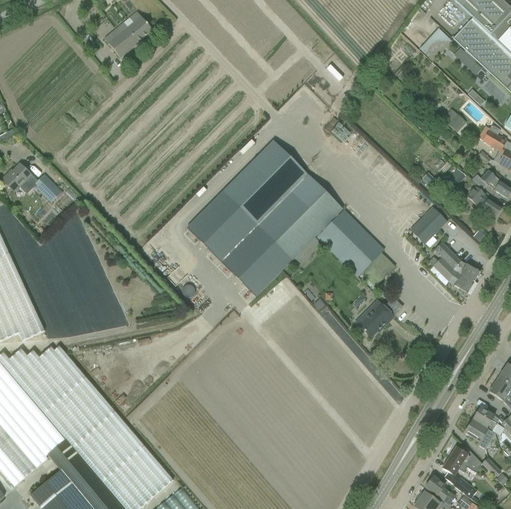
[(510,7),(502,0),(456,0),(473,16),(453,38),(510,92),(510,7)]
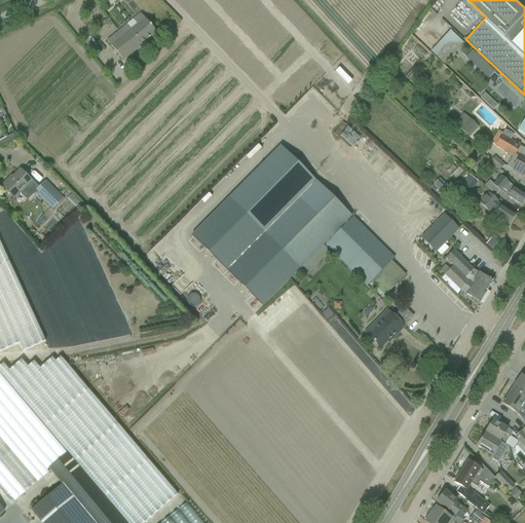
[(124,59),(150,37),(157,31),(142,11),(108,39),(124,59)]
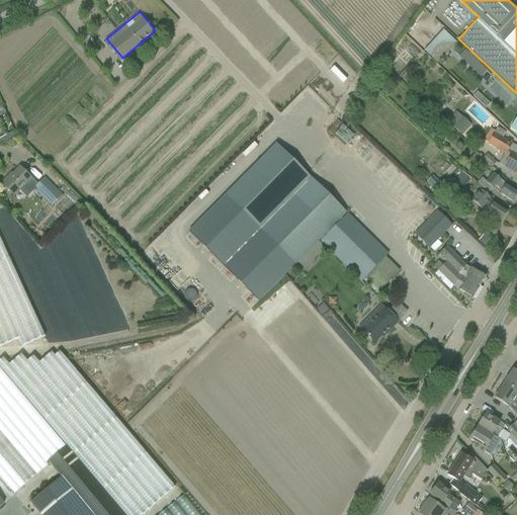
[(429,53),(443,64),(461,40),(446,29),(429,53)]
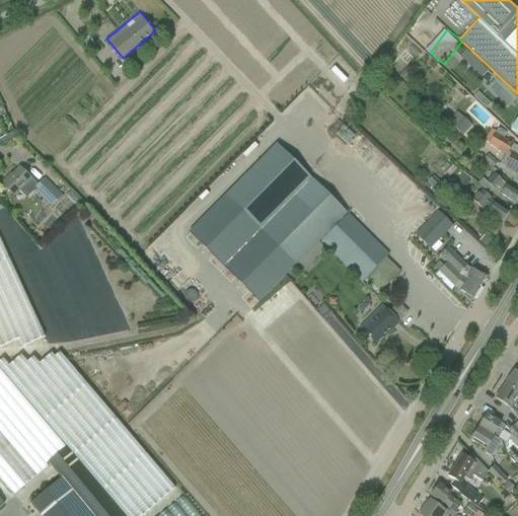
[(418,46),(414,49),(419,56),(423,53),(418,46)]
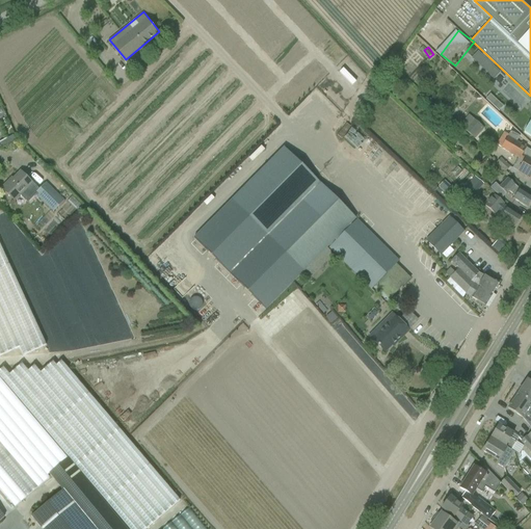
[(472,57),(494,77),(500,71),(479,50),(472,57)]
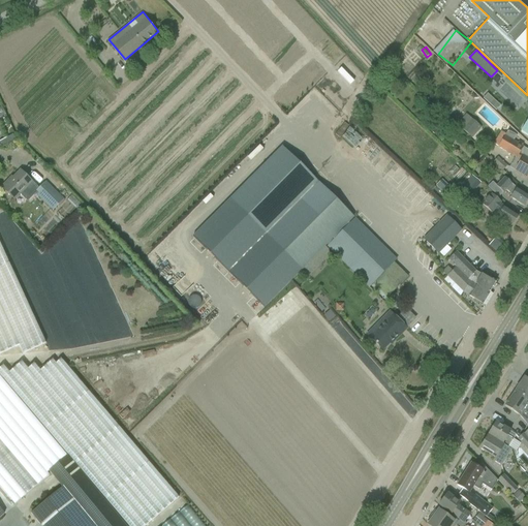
[(484,96),(488,100),(497,109),(501,103),(492,95),(488,92),(484,96)]
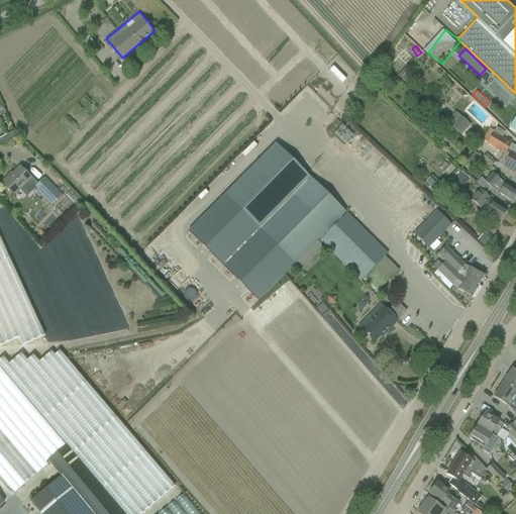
[(469,110),(487,123),(494,114),(476,101),(469,110)]
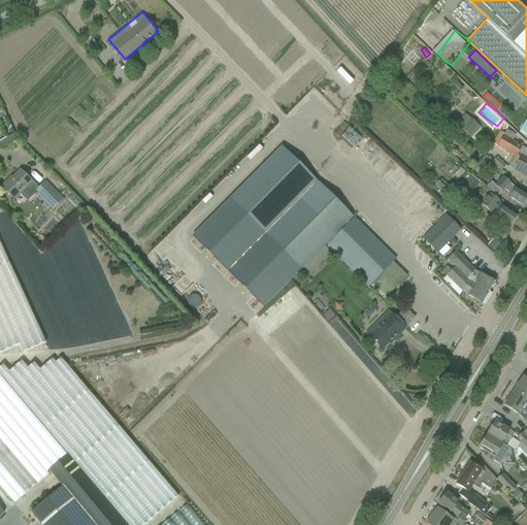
[(465,111),(456,123),(472,135),(482,125),(465,111)]
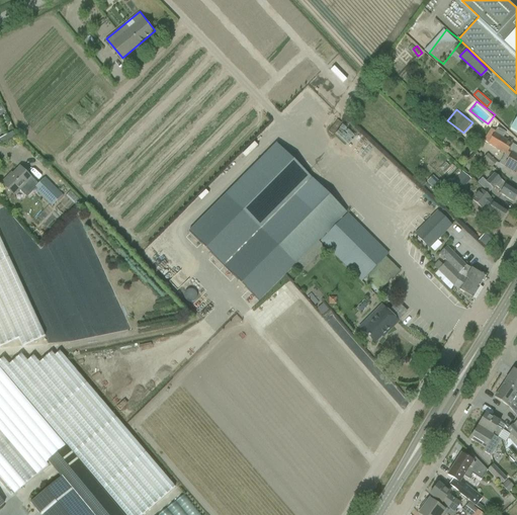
[(497,126),(489,142),(505,152),(500,161),(504,164),(510,168),(516,171),(516,144),(513,142),(503,136),(506,131),(498,125),(497,126)]
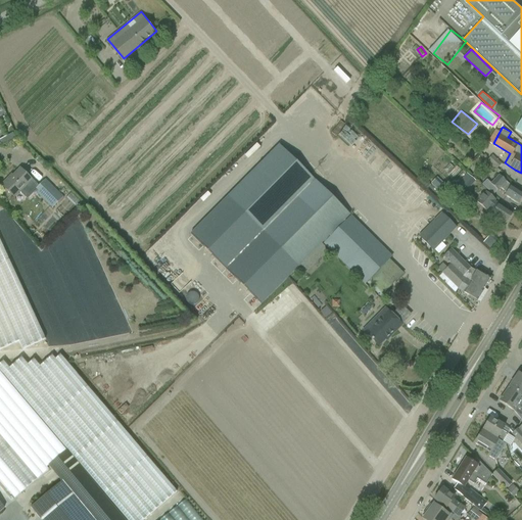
[(13,131),(6,135),(9,140),(14,137),(16,137),(13,131)]
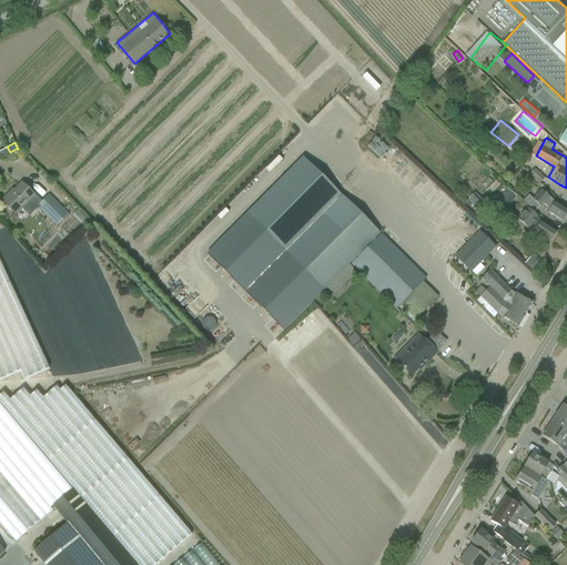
[(367,153),(375,161),(382,154),(373,147),(367,153)]
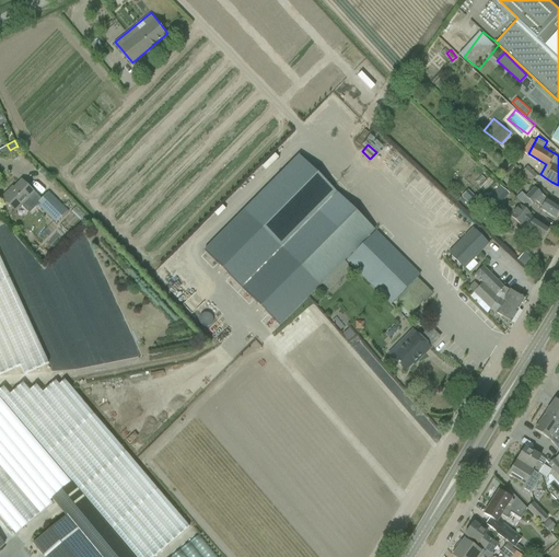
[(305,160),(251,215),(283,246),(338,190),(306,159),(305,160)]
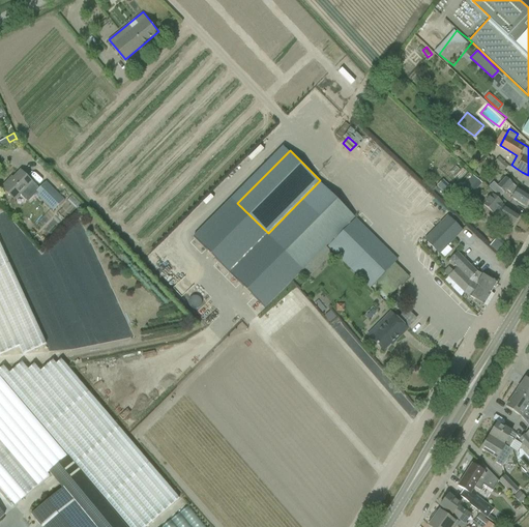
[(478,164),(485,169),(493,158),(488,153),(478,164)]
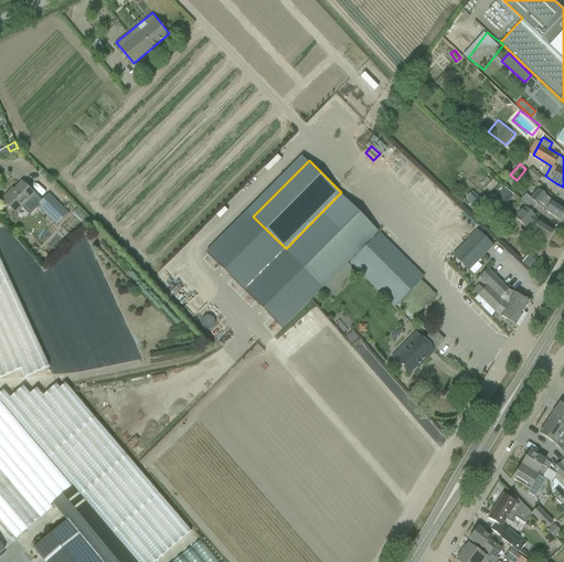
[(542,175),(532,166),(528,171),(538,180),(542,175)]
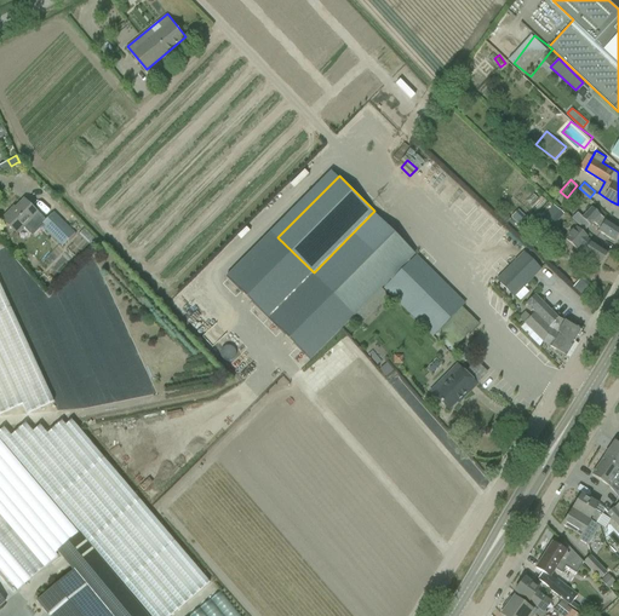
[(10,209),(3,217),(11,225),(17,231),(24,224),(33,232),(43,223),(46,219),(33,206),(24,197),(12,211),(10,209)]
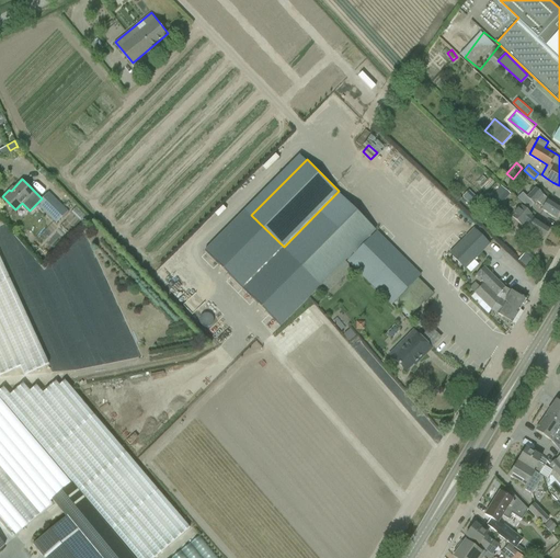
[(501,183),(490,196),(499,204),(510,192),(501,183)]
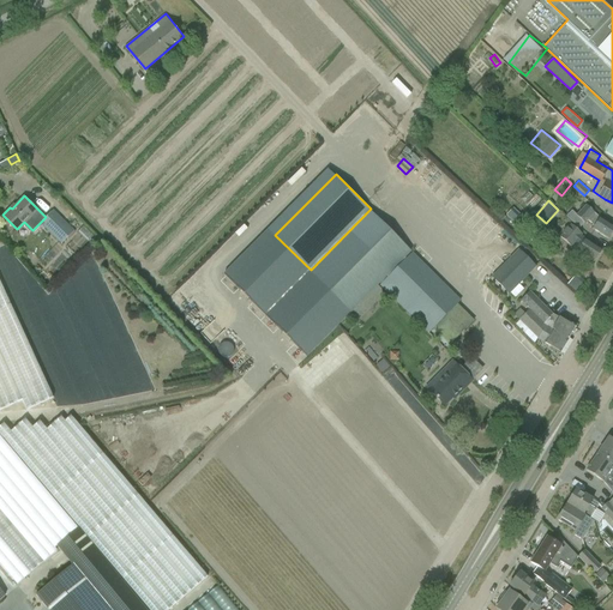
[(612,223),(600,216),(588,203),(577,213),(572,207),(568,213),(580,225),(588,217),(595,223),(593,227),(599,230),(610,237),(612,231),(612,223)]
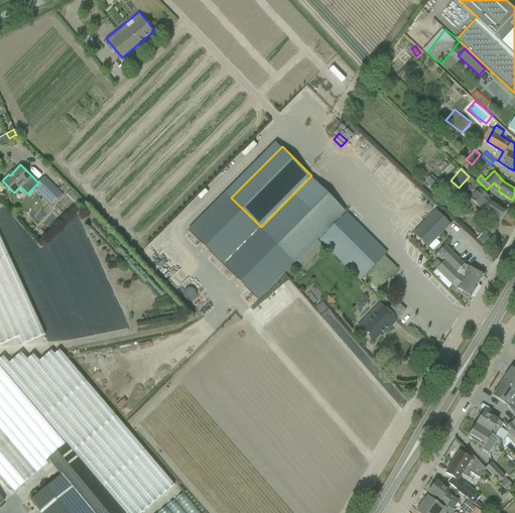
[(420,180),(427,183),(430,177),(424,174),(420,180)]
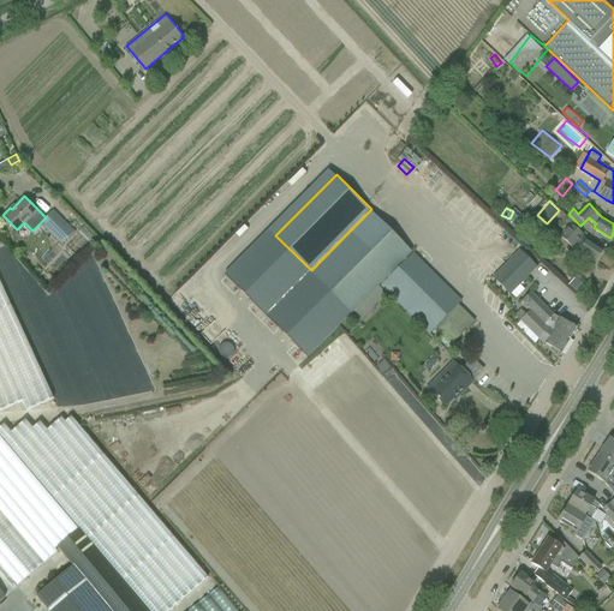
[(46,217),(42,221),(63,241),(75,229),(75,228),(55,210),(54,209),(46,217)]
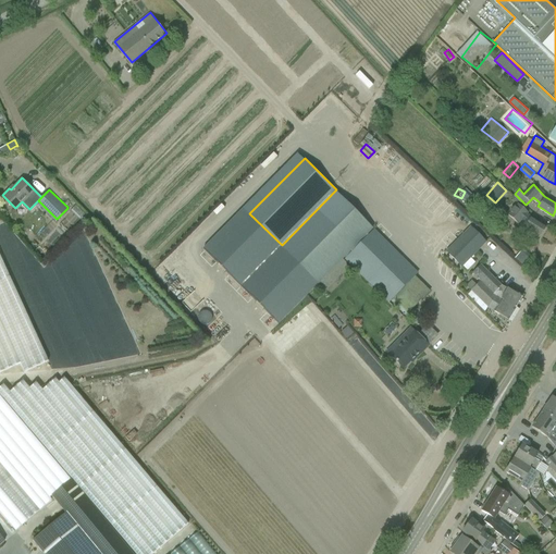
[(336,189),(282,245),(319,282),(320,283),(346,257),(369,234),(368,232),(373,226),(336,189)]
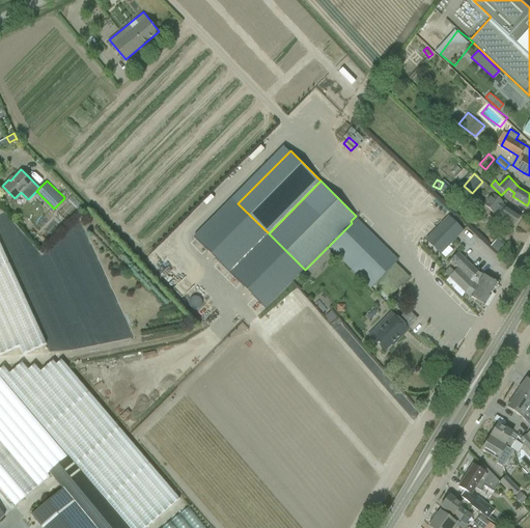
[(506,205),(503,202),(504,201),(493,192),(484,202),(495,212),(497,209),(502,213),(500,215),(514,224),(521,215),(506,205)]
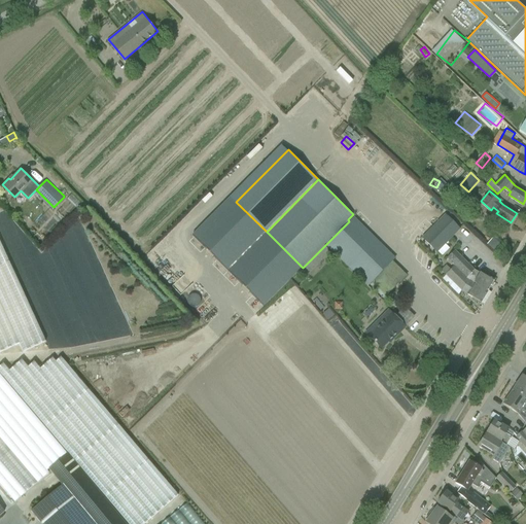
[(81,207),(85,203),(76,195),(72,199),(81,207)]
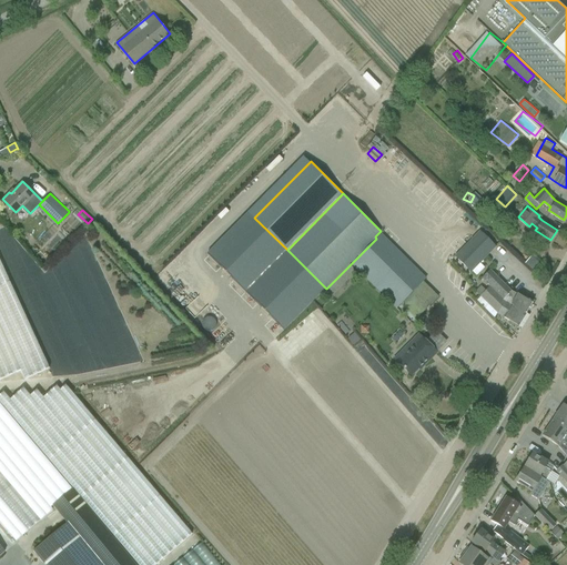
[(249,211),(208,252),(284,329),(314,299),(325,288),(287,250),(254,218),(249,211)]
